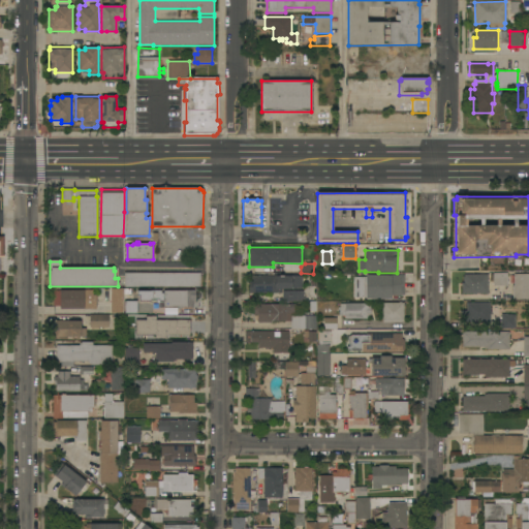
[(200,273),(200,287),(124,286),(124,273),(200,273)]
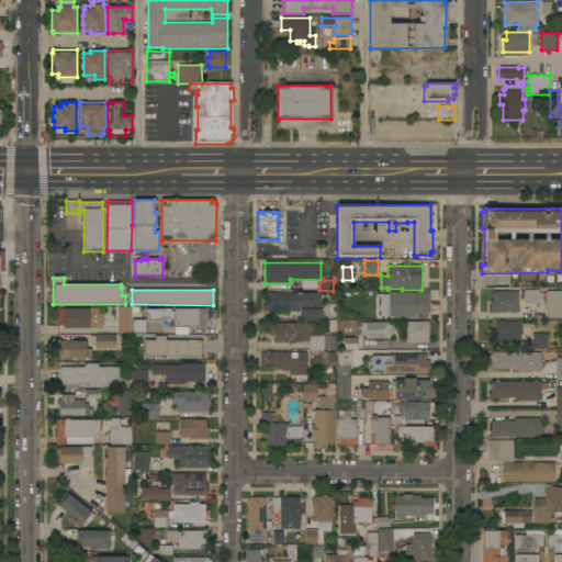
[(524,290),(539,290),(539,304),(537,304),(537,306),(526,306),(526,304),(524,304),(524,290)]
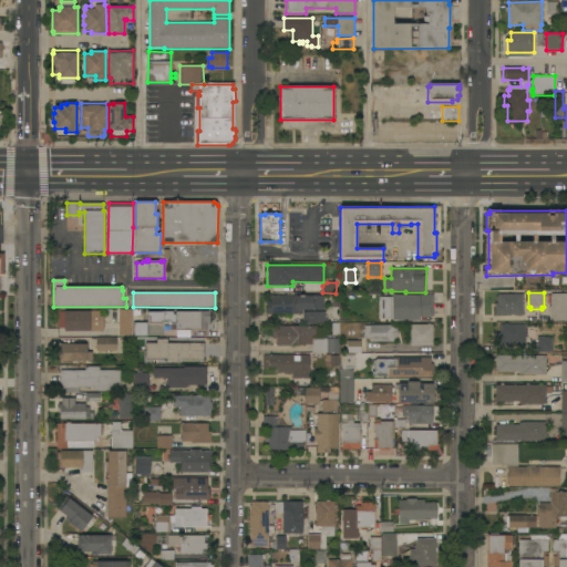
[(566,321),(549,321),(549,306),(552,306),(552,294),(566,294),(566,321)]
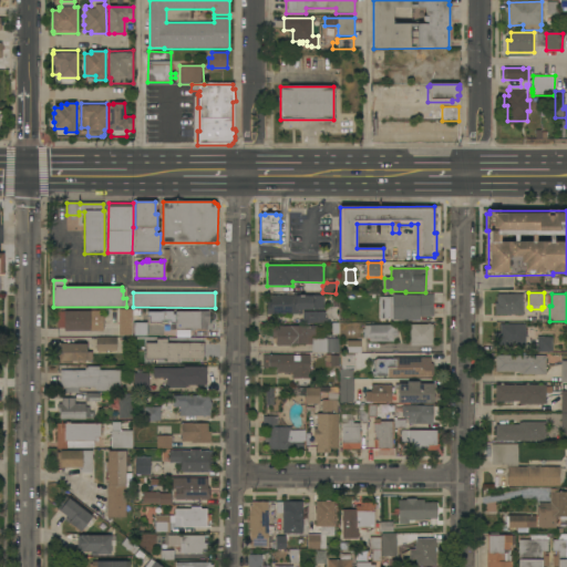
[(380,297),(392,297),(392,295),(433,295),(433,317),(420,317),(420,320),(392,320),(392,319),(380,319),(380,312),(380,297)]
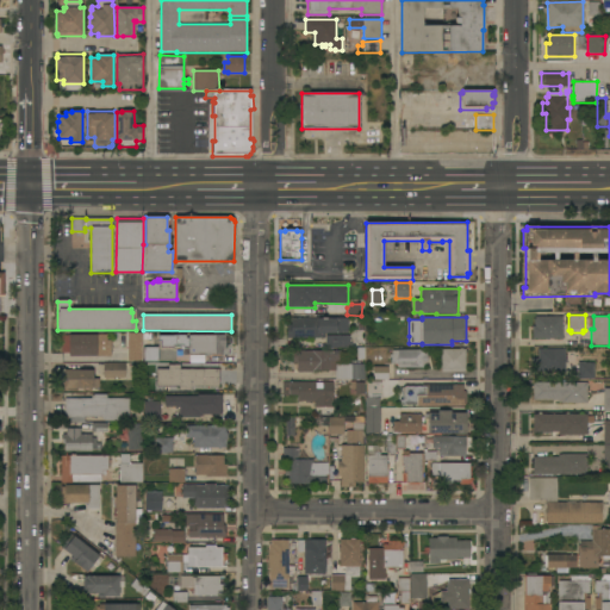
[(562,338),(533,340),(533,327),(535,327),(535,317),(562,317),(562,338)]
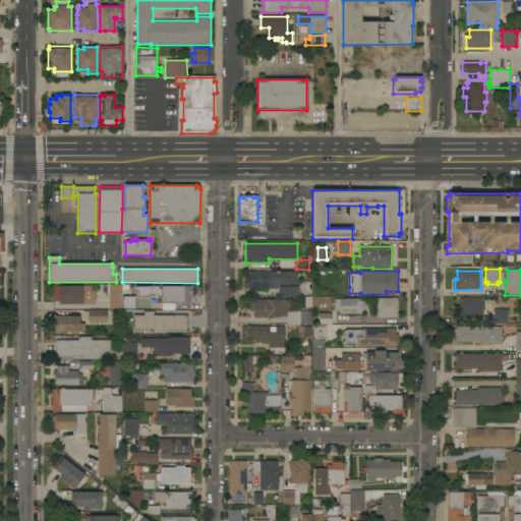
[(297,272),(297,285),(277,285),(277,289),(245,289),(245,278),(248,278),(248,272),(297,272)]
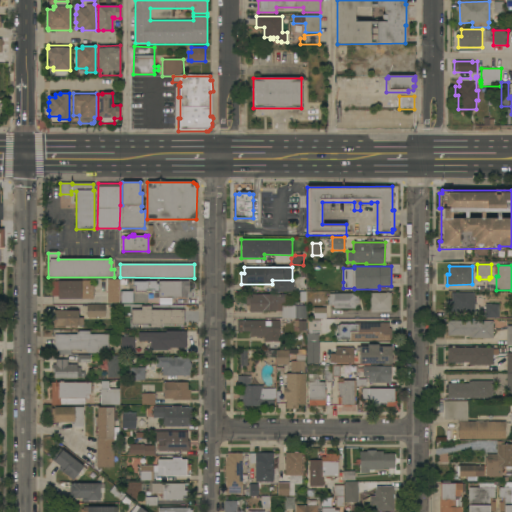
[(119,279),(107,279),(107,303),(119,303),(119,279)]
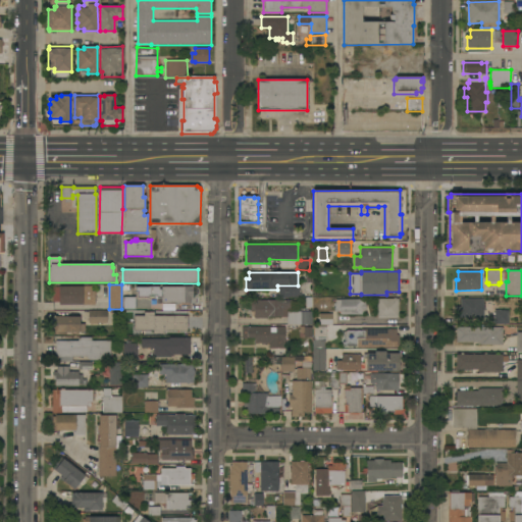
[(72,285),(83,285),(83,286),(90,288),(90,302),(83,302),(83,305),(59,305),(59,302),(52,302),(53,286),(72,288),(72,285)]
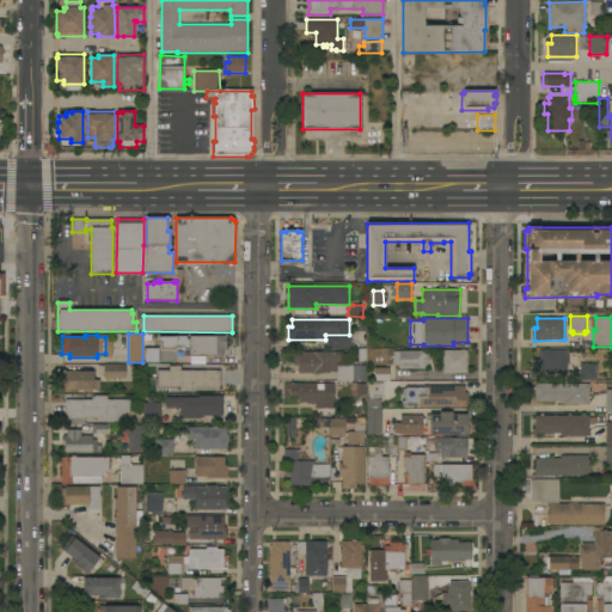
[(187,336),(187,340),(189,340),(189,336),(226,336),(227,350),(222,350),(222,355),(189,356),(189,349),(184,349),(184,347),(173,347),(173,336),(187,336)]
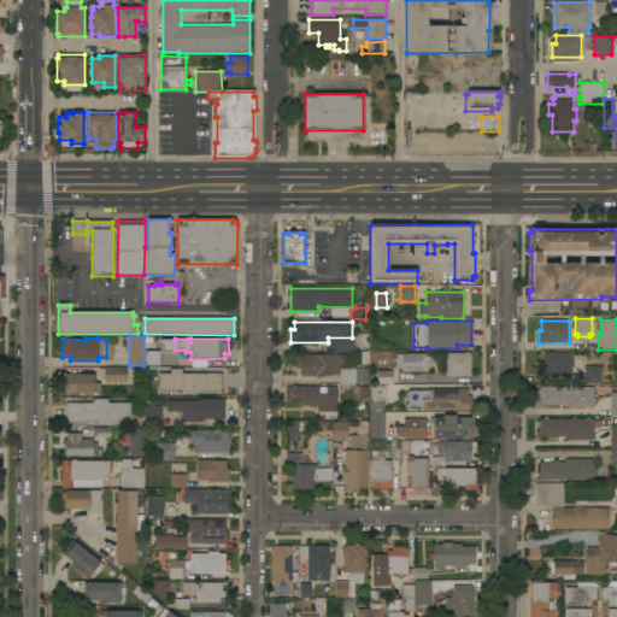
[(177,350),(177,340),(163,340),(163,350),(177,350)]
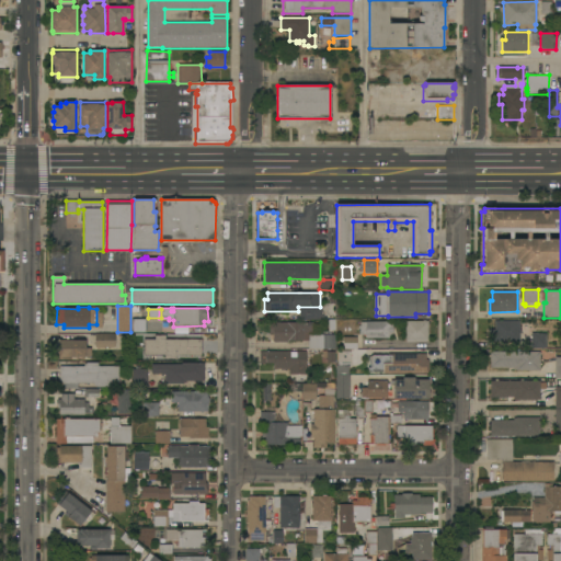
[(321,309),(321,320),(300,320),(300,309),(321,309)]
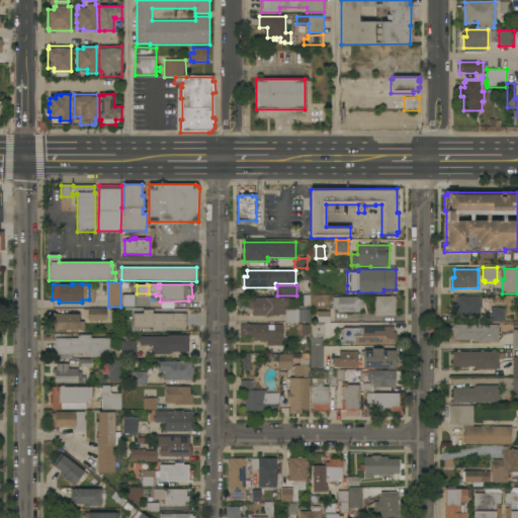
[(335,293),(335,285),(347,285),(347,291),(347,293),(335,293)]
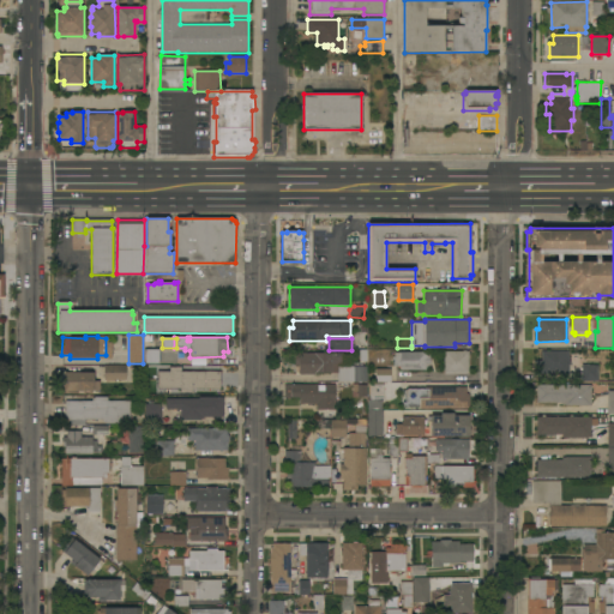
[(444,351),(463,351),(463,350),(467,350),(467,351),(468,351),(469,373),(467,373),(467,374),(444,374),(444,351)]
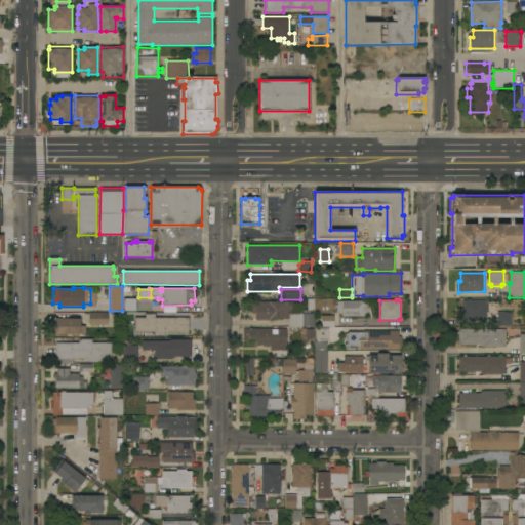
[(486,309),(487,309),(487,311),(486,311),(486,320),(458,320),(458,309),(462,309),(462,300),(486,300),(486,309)]
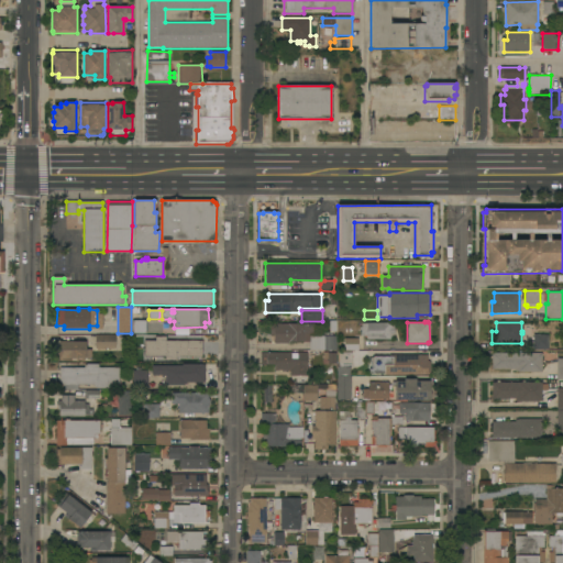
[(162,323),(162,335),(150,335),(150,323),(162,323)]
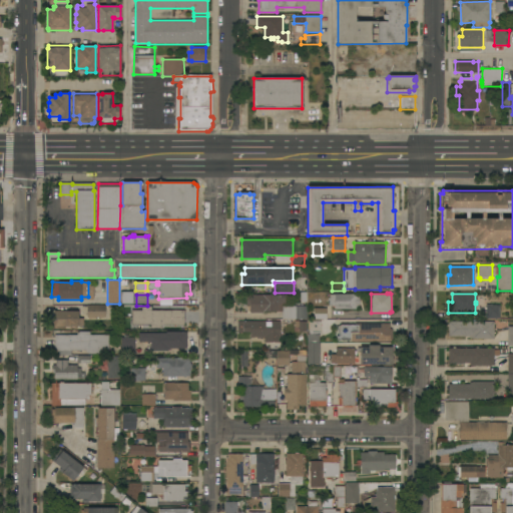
[(335,310),(335,306),(331,306),(331,299),(330,299),(330,295),(335,295),(356,295),(356,298),(359,298),(359,307),(357,307),(357,310),(335,310)]
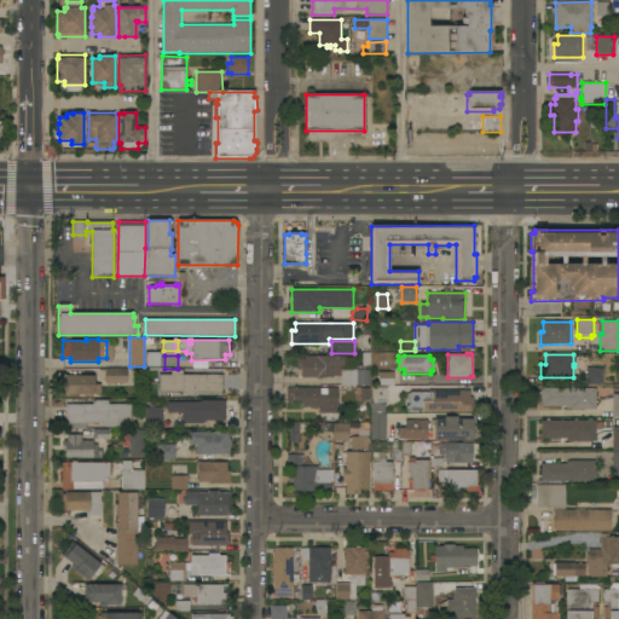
[(346,357),(345,368),(335,368),(335,376),(318,376),(318,377),(301,377),(301,369),(296,369),(296,357),(346,357)]
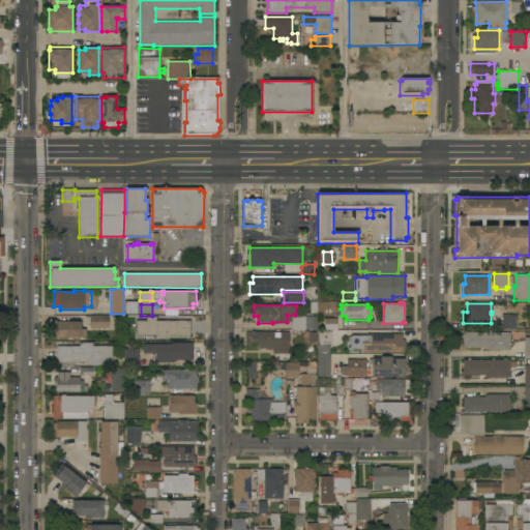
[(502,315),(516,315),(517,329),(502,329),(502,315)]
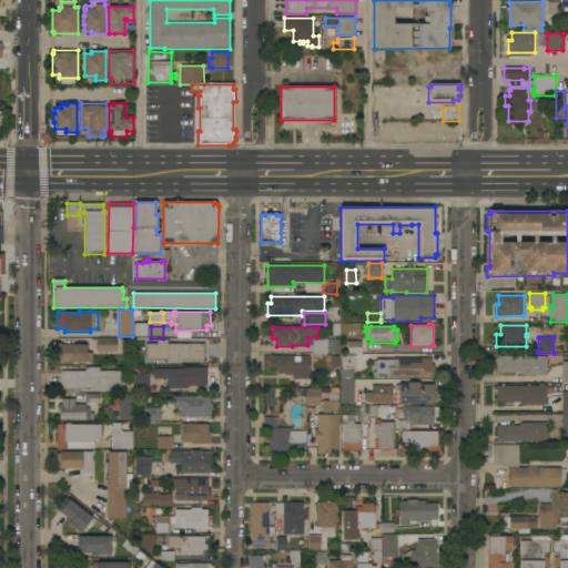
[(117,338),(117,352),(97,352),(97,338),(117,338)]
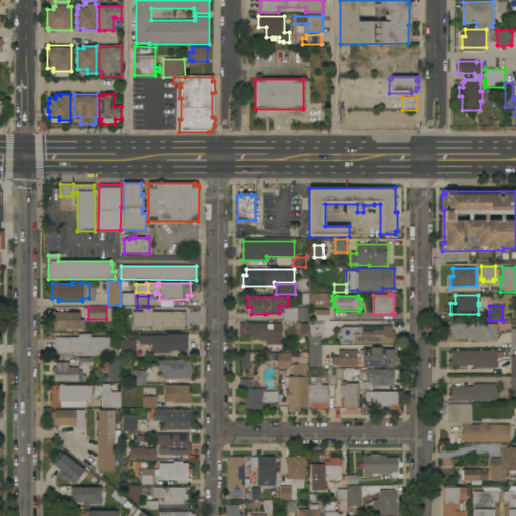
[(142,312),(142,308),(153,308),(153,311),(185,311),(185,327),(162,327),(162,331),(151,331),(151,327),(132,327),(132,312),(142,312)]
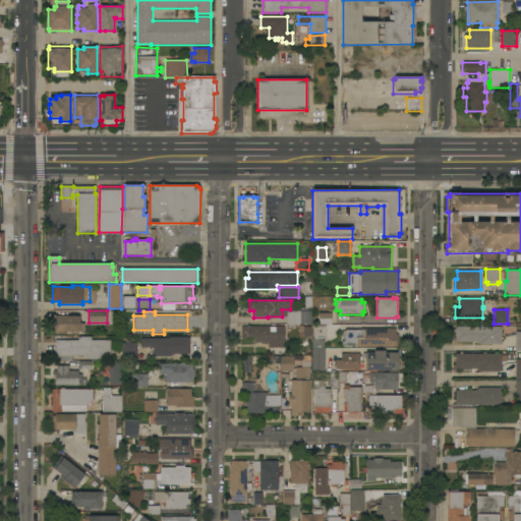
[(287,326),(287,311),(301,311),(301,325),(301,326),(287,326)]
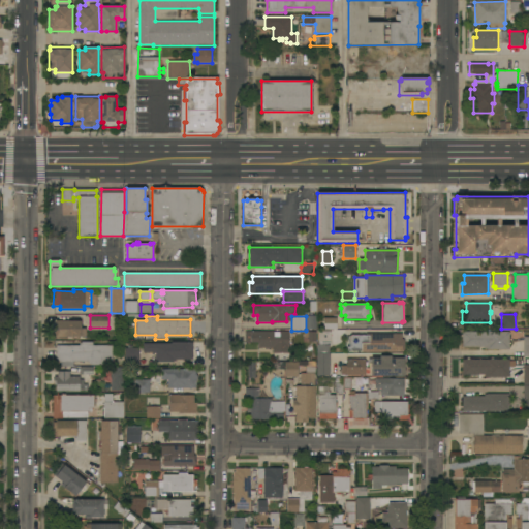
[(317,330),(306,330),(306,316),(317,316),(317,330)]
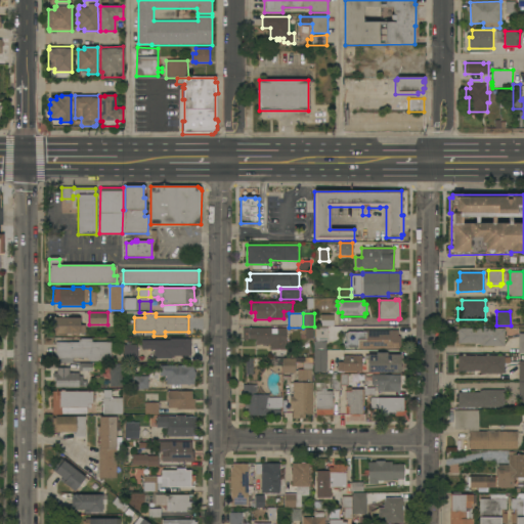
[(334,315),(334,326),(320,326),(320,315),(334,315)]
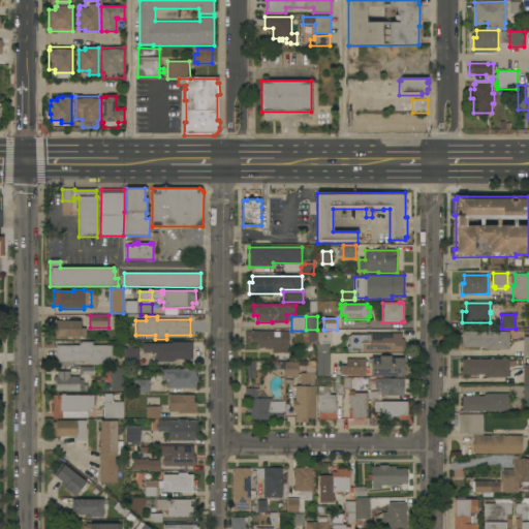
[(81,321),(81,329),(87,329),(86,337),(53,337),(53,328),(56,328),(56,320),(81,321)]
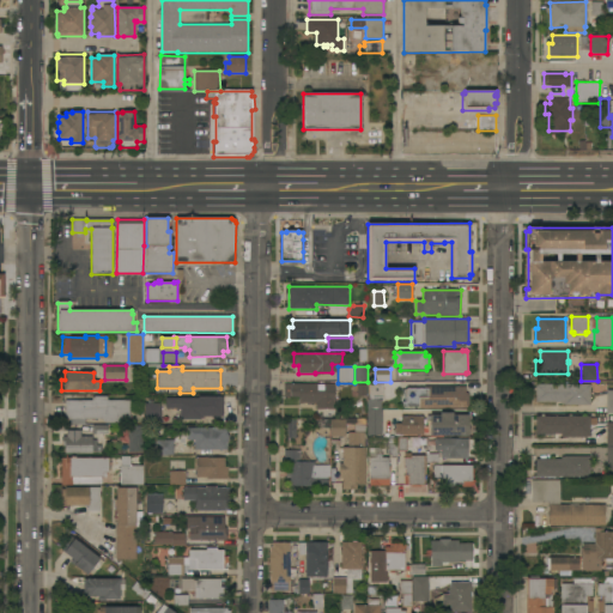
[(334,384),(334,410),(316,410),(316,404),(299,404),(299,398),(284,398),(284,384),(334,384)]
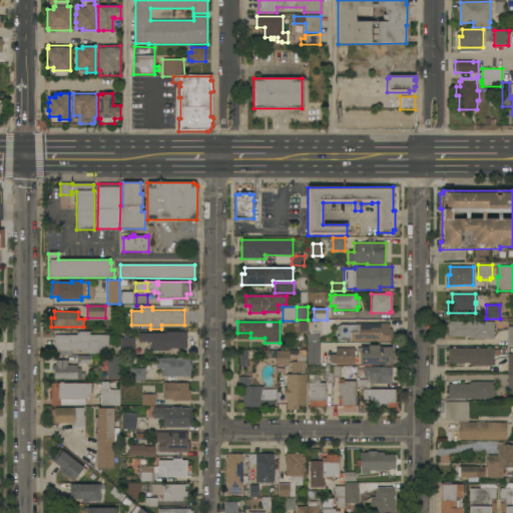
[(300,333),(300,322),(308,322),(308,333),(300,333)]
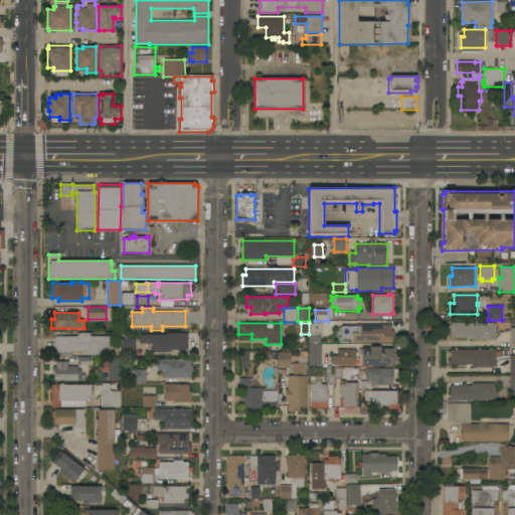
[(496,323),(496,341),(474,341),(474,340),(471,340),(471,338),(450,338),(450,323),(496,323)]
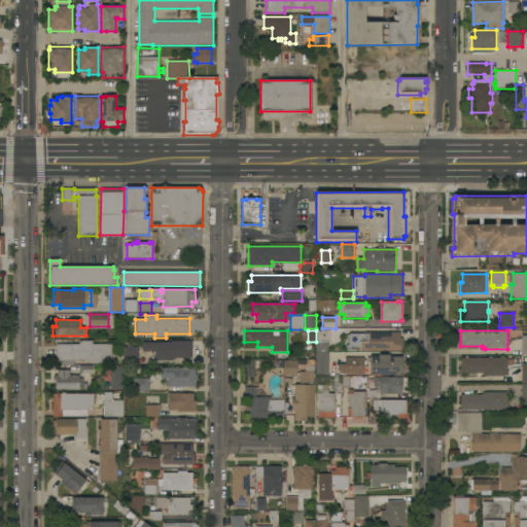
[(318,343),(318,331),(329,331),(329,343),(318,343)]
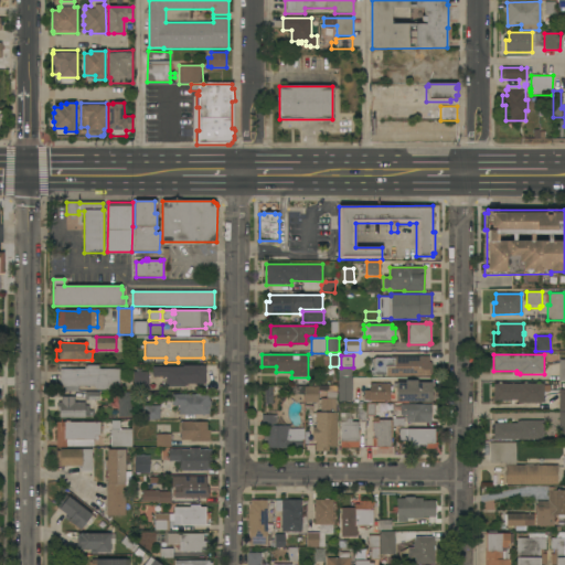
[(385,376),(385,366),(393,366),(393,356),(429,356),(429,362),(432,362),(432,363),(432,376),(385,376)]
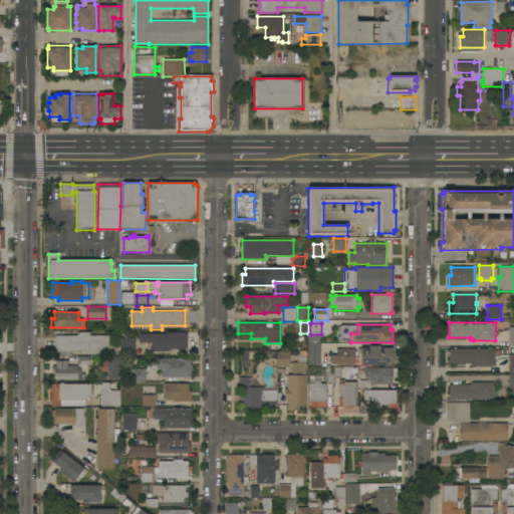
[(77,336),(77,333),(79,333),(79,332),(90,332),(90,336),(109,336),(109,351),(99,351),(99,355),(88,355),(88,354),(86,354),(86,352),(71,352),(71,356),(53,356),(53,350),(54,350),(54,336),(77,336)]
